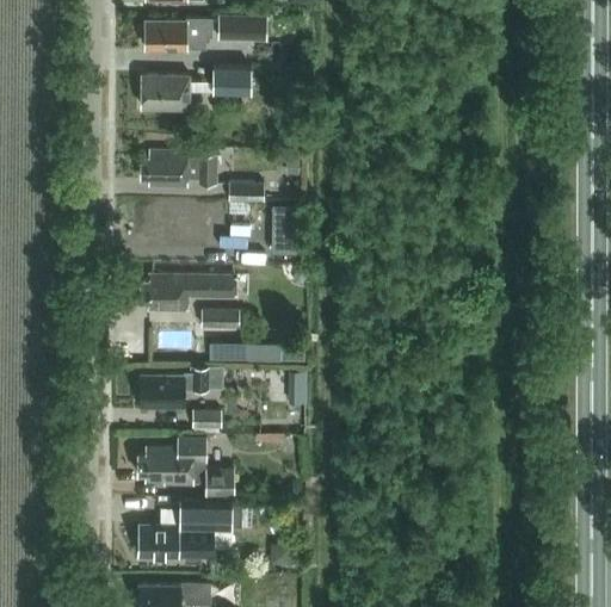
[(270,16),(221,16),(221,43),(270,44),(270,16)]
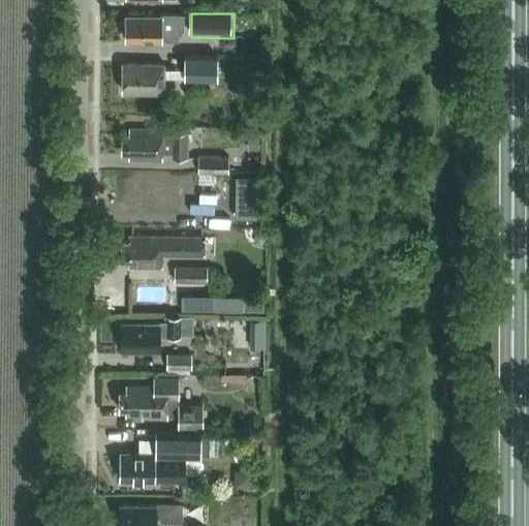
[(164,16),(164,20),(126,20),(126,42),(145,43),(147,47),(163,47),(163,43),(181,43),(181,33),(186,33),(186,16),(164,16)]
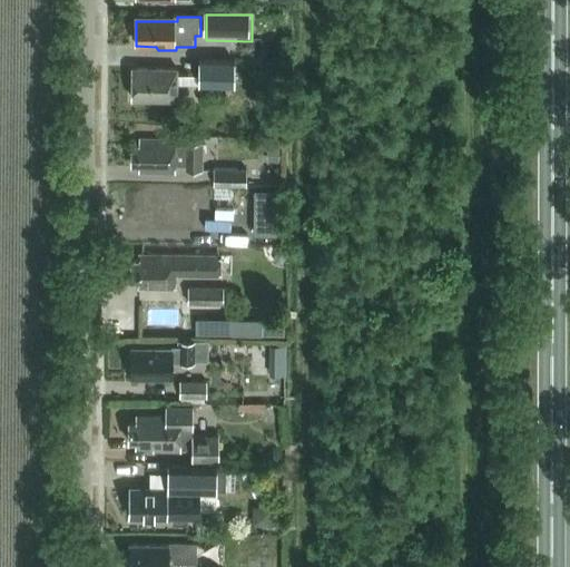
[(177,103),(177,87),(236,88),(236,60),(199,60),(199,77),(177,77),(177,71),(134,71),(133,103),(177,103)]
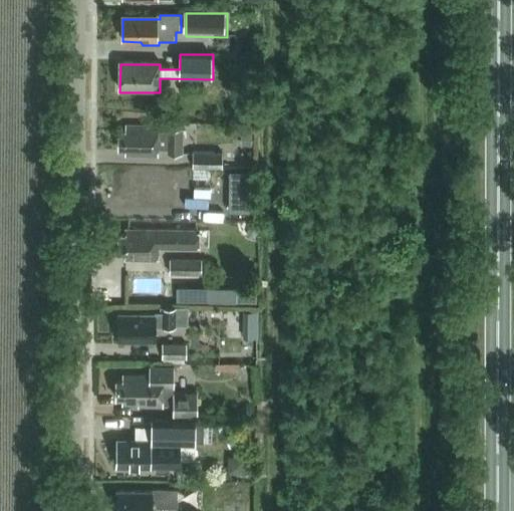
[(168,156),(182,157),(183,131),(169,131),(169,132),(159,132),(159,129),(125,128),(125,134),(119,134),(118,152),(125,153),(125,158),(158,159),(159,151),(168,152),(168,156)]
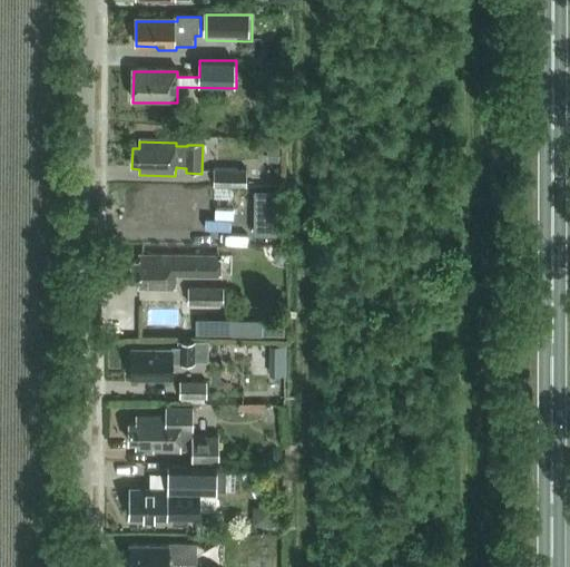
[(269,152),(269,164),(281,165),(282,152),(269,152)]
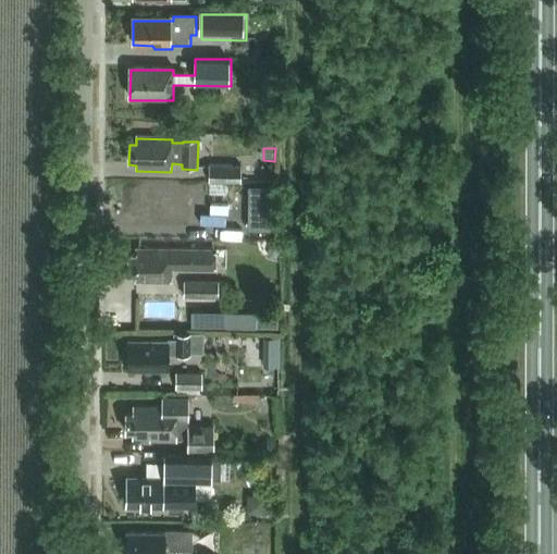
[(211,184),(243,185),(243,173),(211,172),(211,184)]
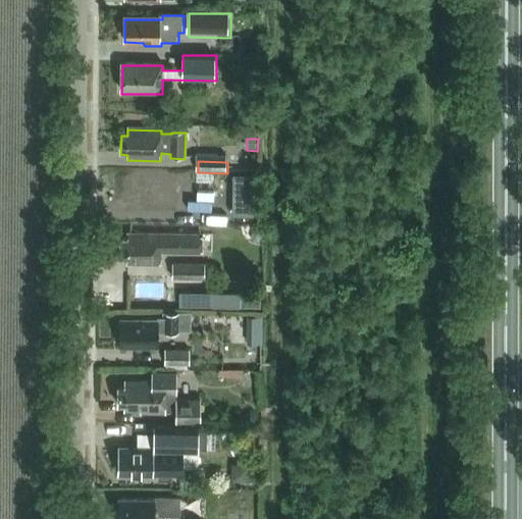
[(255,209),(256,174),(240,174),(239,209),(255,209)]
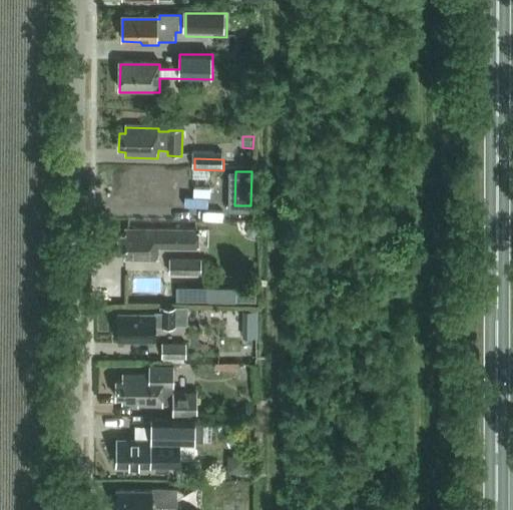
[(118,236),(118,256),(125,256),(125,262),(157,262),(157,249),(178,249),(200,250),(200,232),(178,231),(126,231),(126,237),(118,236)]
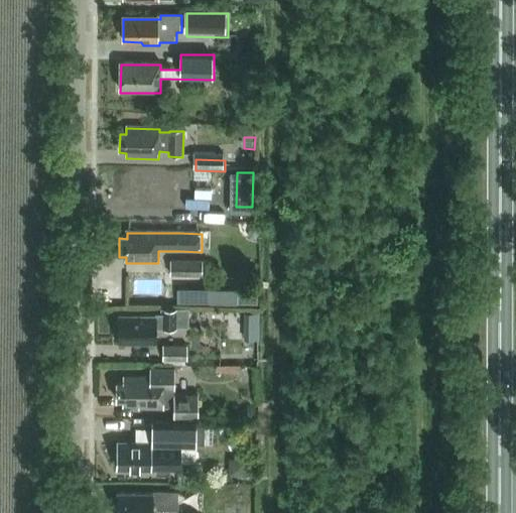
[(177,285),(204,284),(204,263),(171,263),(171,277),(177,276),(177,285)]
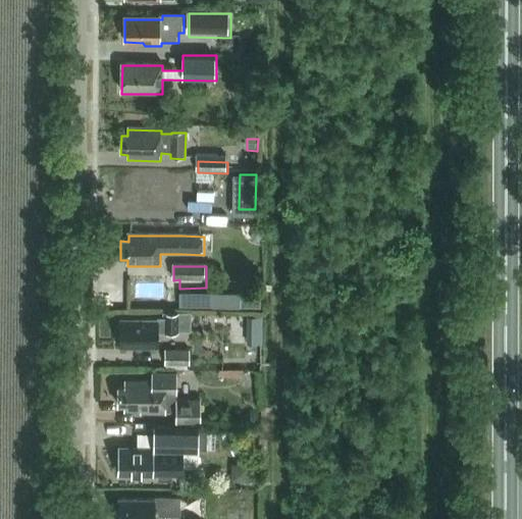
[(213,312),(242,312),(242,295),(213,295),(213,312)]
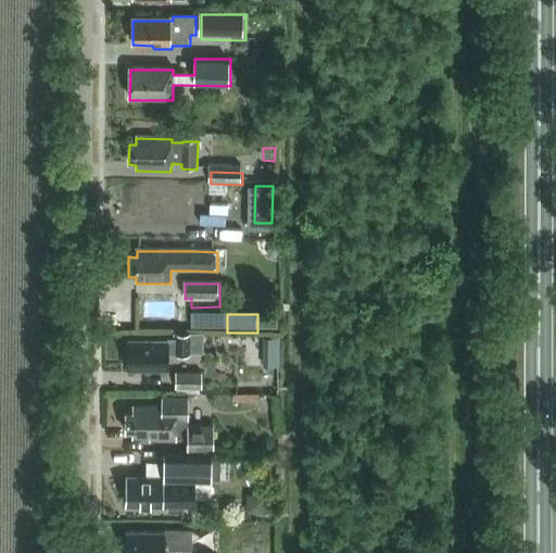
[(203,355),(203,336),(175,336),(174,341),(168,341),(167,342),(128,342),(128,347),(126,349),(126,356),(128,359),(128,372),(167,373),(168,356),(190,356),(190,355),(203,355)]
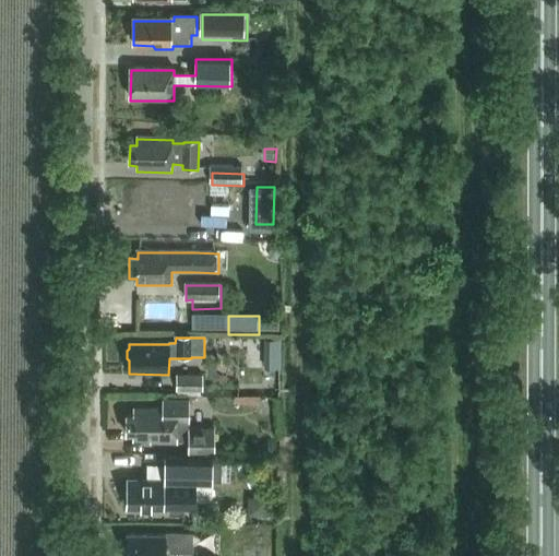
[(179,377),(179,398),(203,398),(204,377),(179,377)]
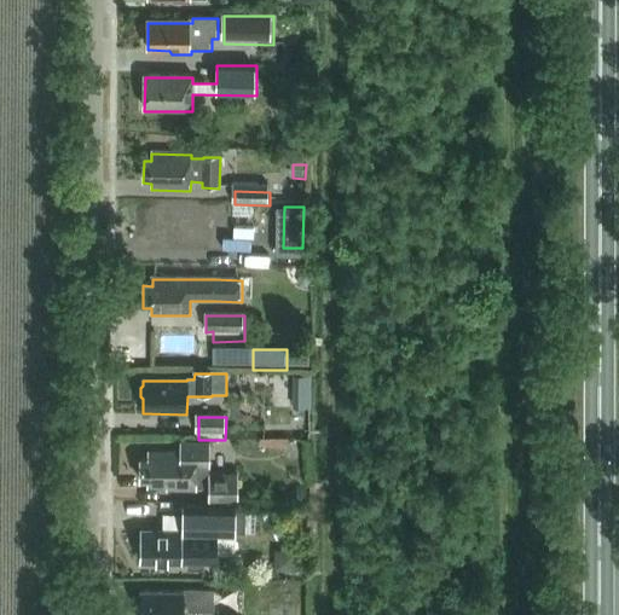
[(180,446),(180,454),(148,454),(148,462),(140,462),(140,483),(148,483),(148,489),(167,489),(167,493),(197,493),(197,469),(209,469),(209,446),(180,446)]
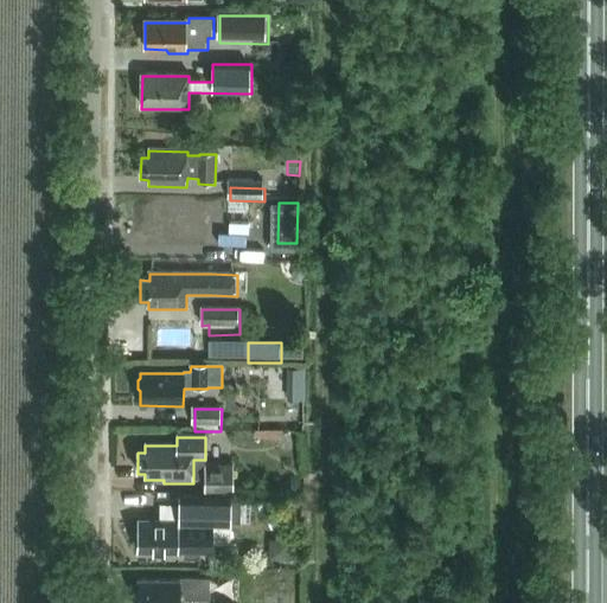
[(206,466),(206,496),(235,496),(235,466),(206,466)]
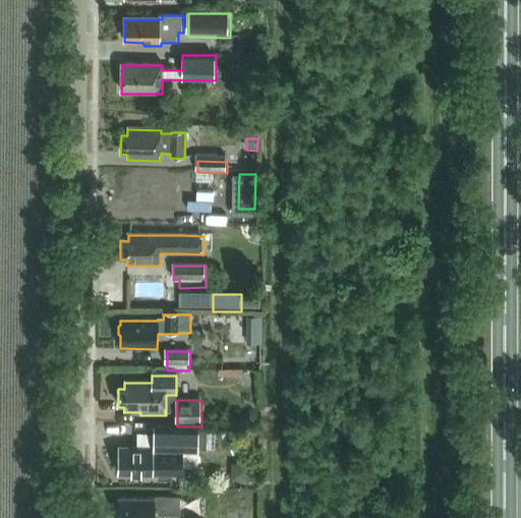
[(182,453),(197,453),(214,454),(214,429),(154,428),(153,450),(139,449),(139,451),(119,451),(119,474),(135,474),(137,476),(158,476),(158,482),(172,482),(172,477),(181,477),(182,453)]
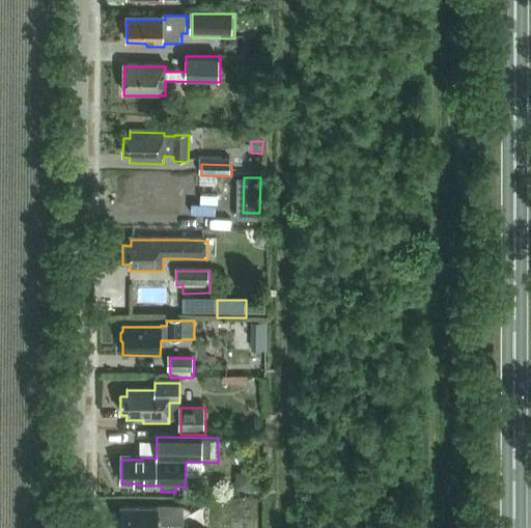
[(252,493),(253,475),(235,474),(235,492),(252,493)]
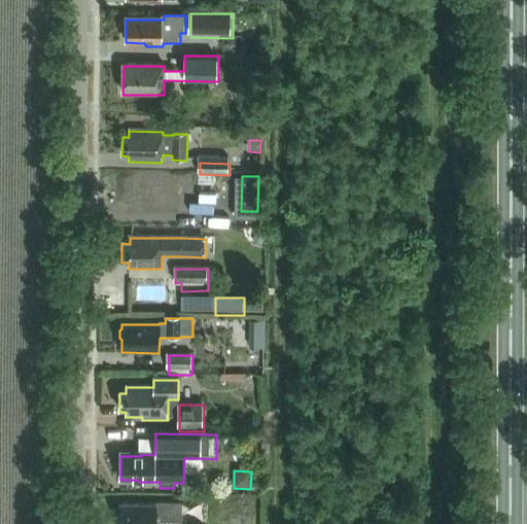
[(182,523),(182,504),(156,504),(156,507),(120,507),(119,523),(156,523),(182,523)]
